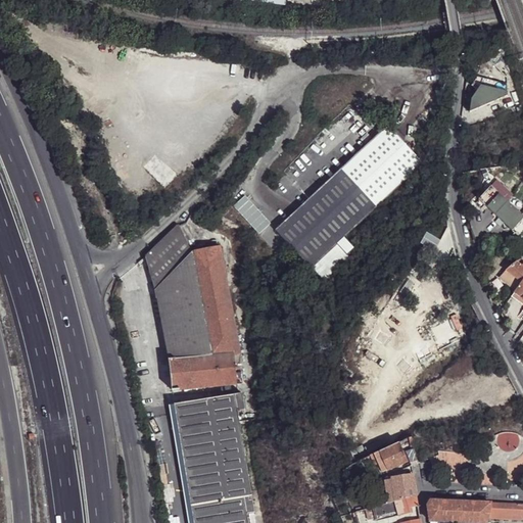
[(480,86),(507,91),(507,84),(477,77),(471,86),(477,89),(480,86)]
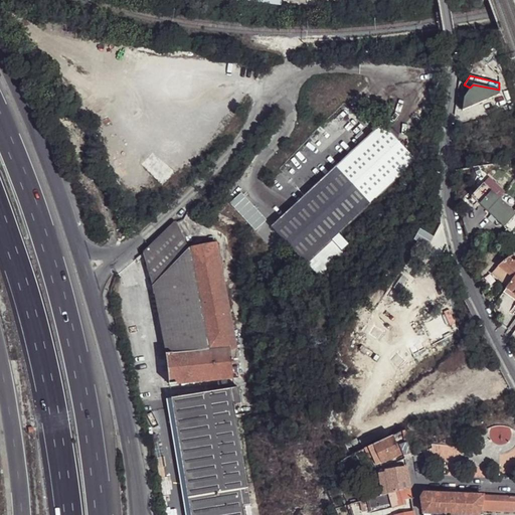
[(499,90),(473,84),(470,88),(464,98),(462,110),(499,94),(499,90)]
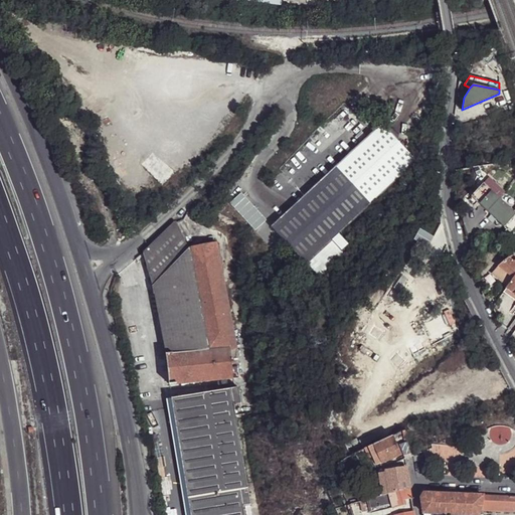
[(370,135),(272,227),(282,237),(320,278),(345,252),(344,250),(350,244),(339,233),(417,161),(382,123),(370,135)]
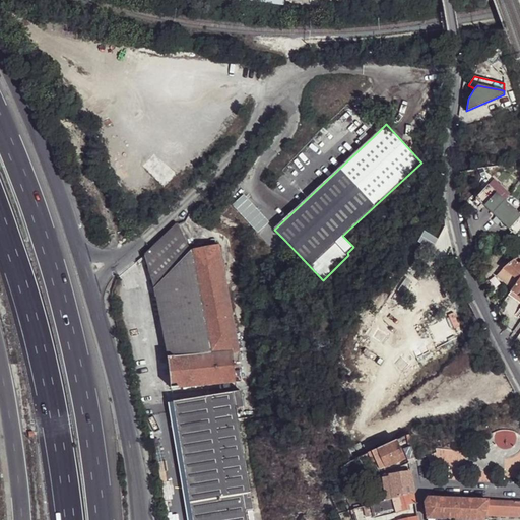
[(519,214),(488,184),(475,197),(508,229),(519,215),(519,214)]
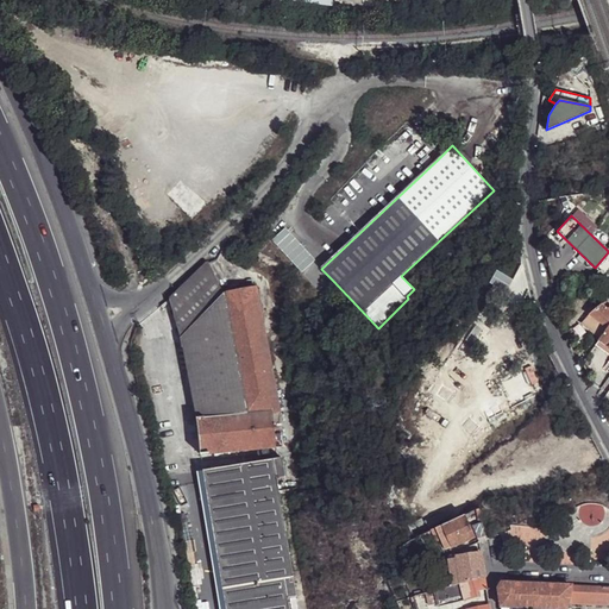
[(207,263),(206,262),(168,300),(174,320),(175,326),(182,356),(186,369),(190,395),(194,413),(194,414),(195,421),(200,454),(282,445),(281,432),(274,432),(274,422),(281,421),(258,284),(226,290),(218,280),(224,275),(213,258),(207,263)]
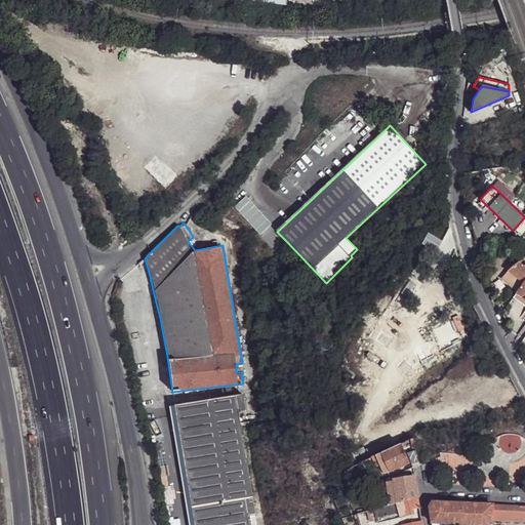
[(518,264),(509,271),(524,282),(524,281),(524,268),(518,264)]
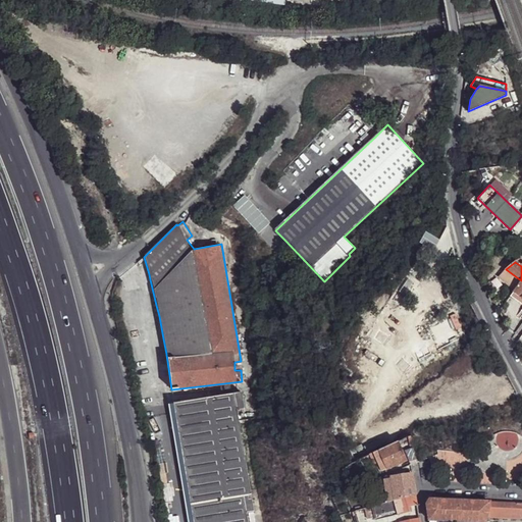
[(506,269),(502,272),(518,285),(521,280),(506,269)]
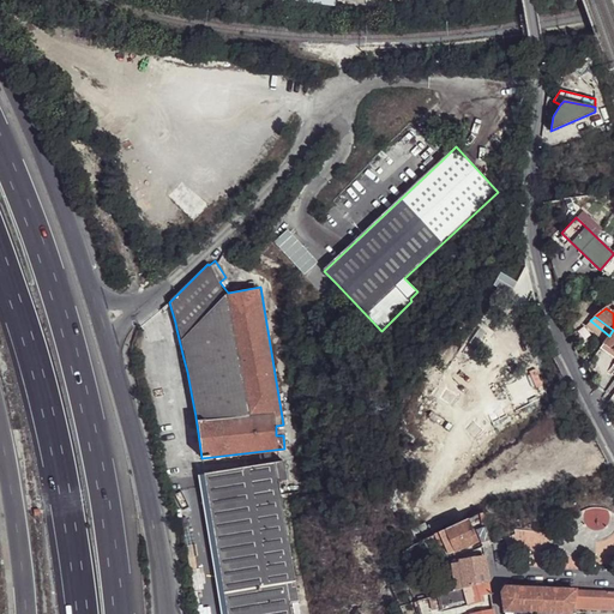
[(613,348),(605,342),(601,347),(612,355),(613,350),(613,348)]
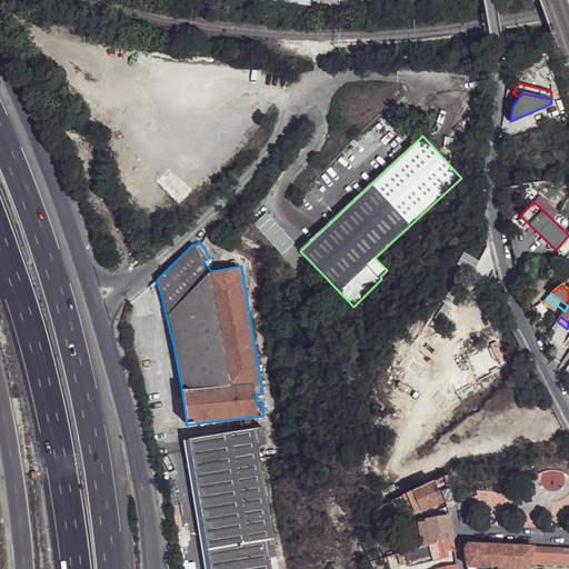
[(278,557),(266,478),(262,459),(262,457),(269,456),(268,445),(265,428),(189,440),(210,568),(271,568),(270,559),(278,557)]
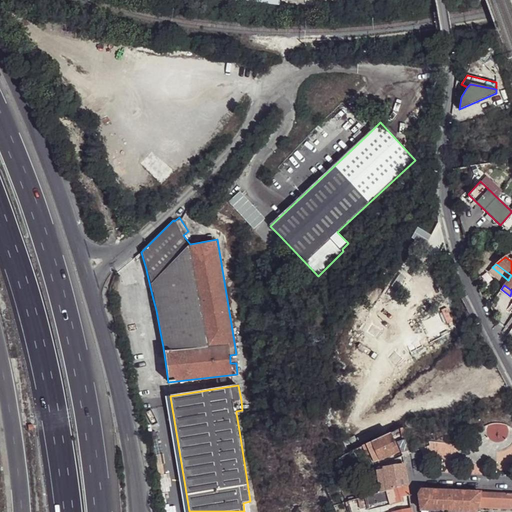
[(189,511),(170,396),(166,396),(184,511),(189,511)]
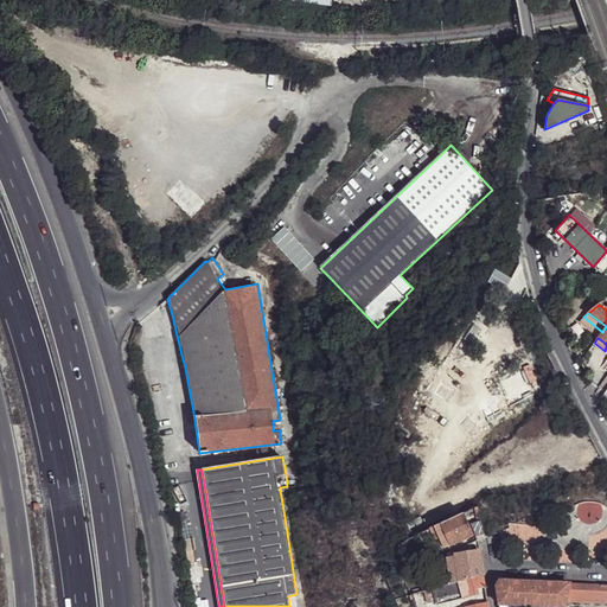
[(595,525),(599,518),(590,515),(593,508),(582,504),(577,519),(595,525)]
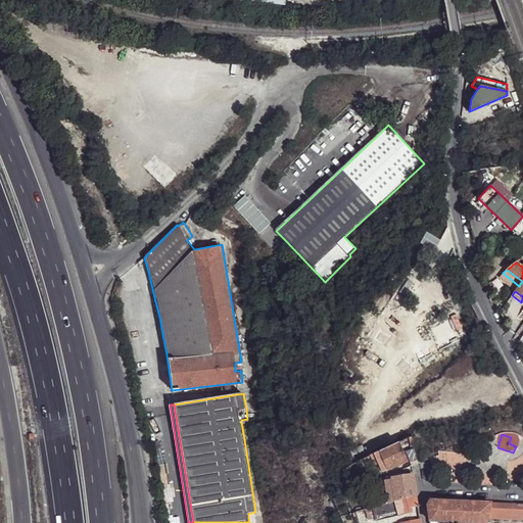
[(380,450),(388,470),(407,462),(399,441),(380,450)]
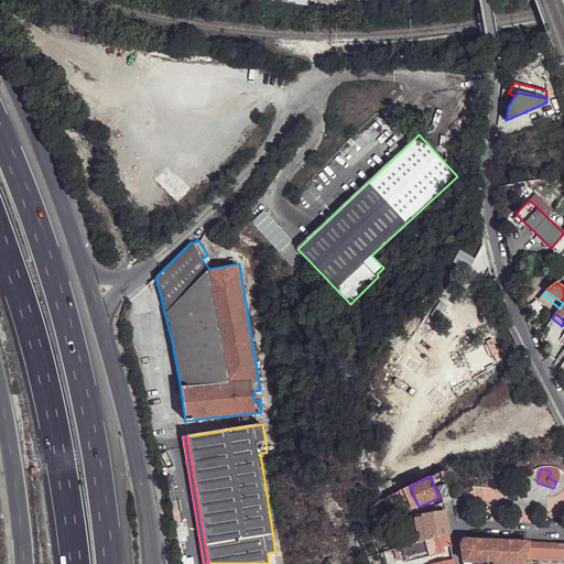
[(394,490),(390,480),(377,486),(381,496),(389,492),(394,490)]
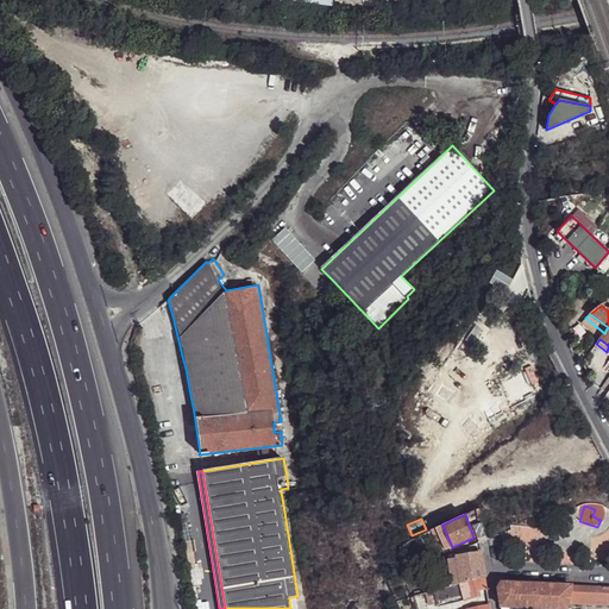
[(484,537),(482,522),(472,526),(478,539),(484,537)]
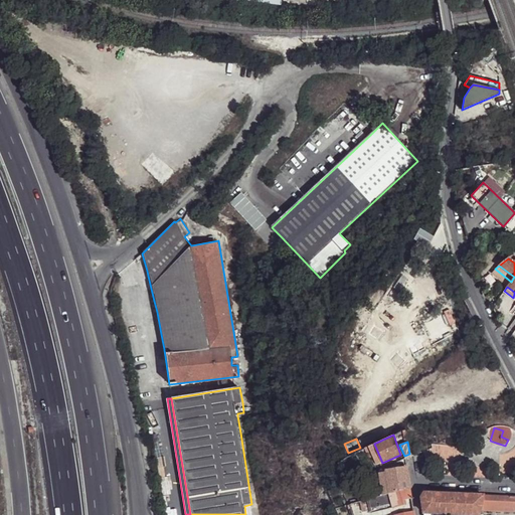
[(374,444),(368,447),(376,466),(382,463),(374,444)]
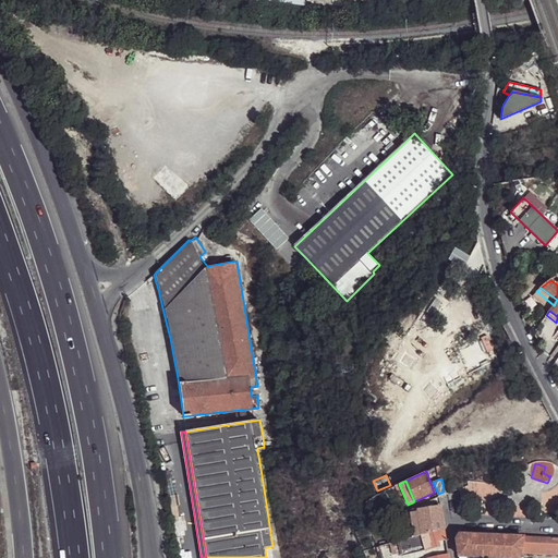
[(557,512),(557,500),(543,501),(543,513),(557,512)]
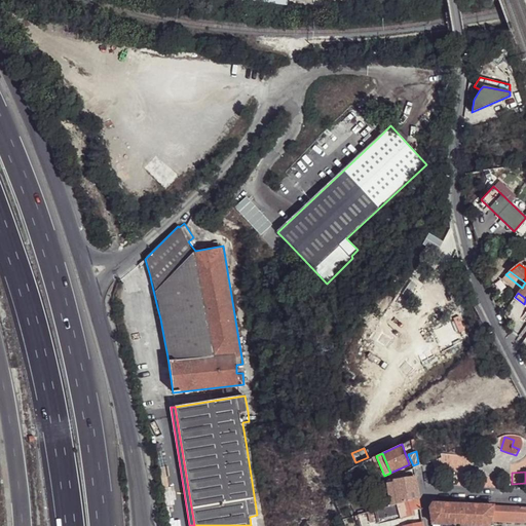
[(418,498),(415,478),(395,481),(395,482),(389,483),(392,504),(410,500),(418,498)]
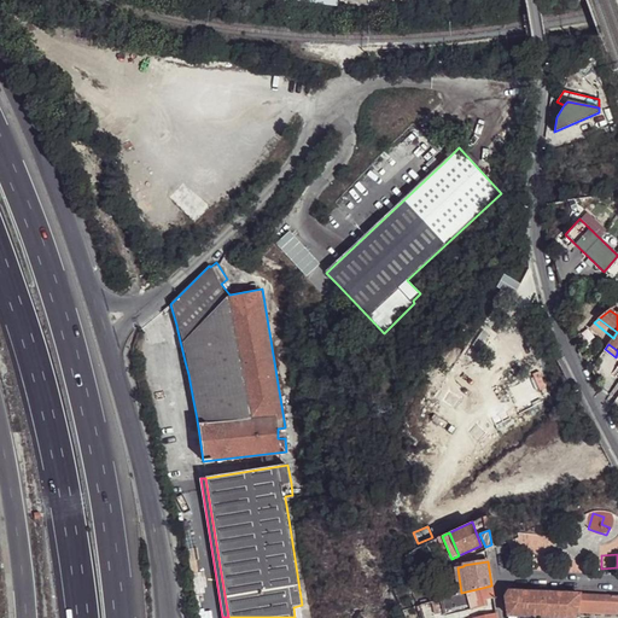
[(423,578),(409,583),(412,589),(425,583),(423,578)]
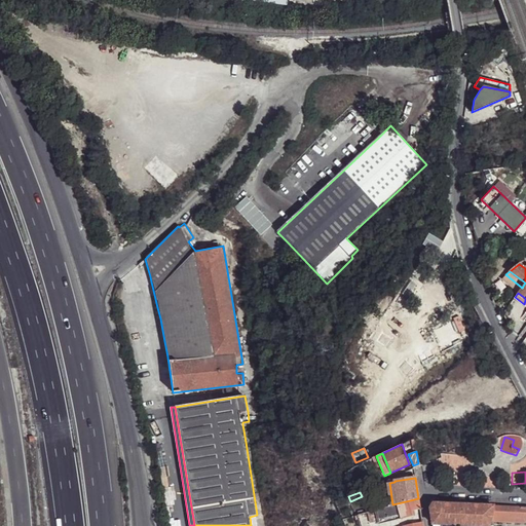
[(413,510),(419,508),(418,498),(410,500),(413,510)]
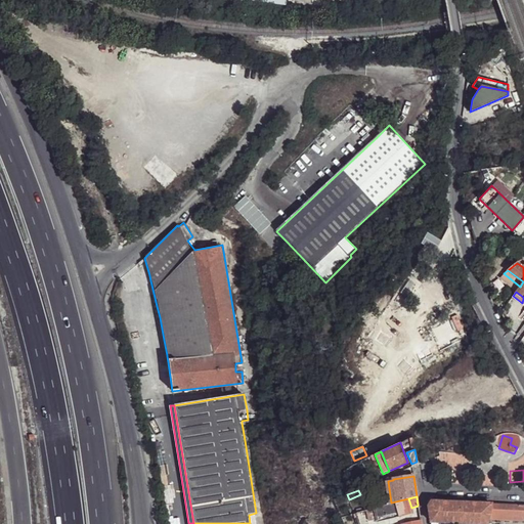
[(408,498),(391,503),(390,503),(392,513),(394,513),(400,511),(411,508),(408,498)]
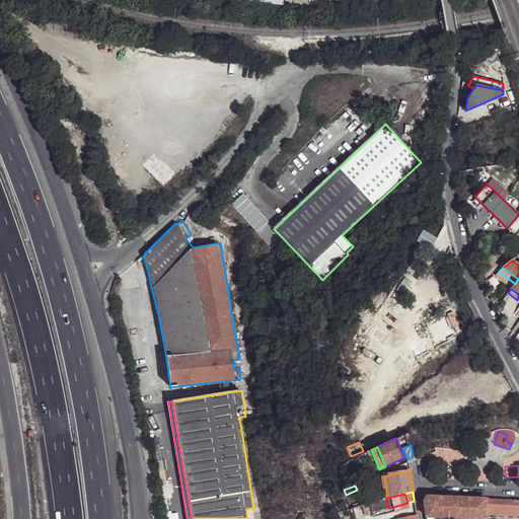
[(487,500),(429,497),(428,497),(425,501),(427,517),(467,518),(483,518),(484,518),(485,510),(487,500)]
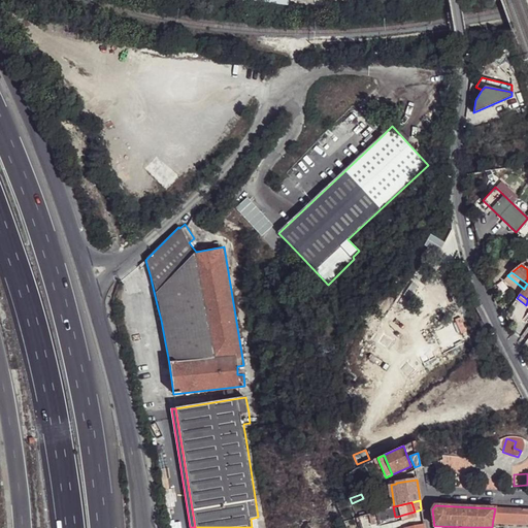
[(395,517),(393,506),(377,512),(380,523),(391,521),(391,523),(397,522),(397,517),(395,517)]
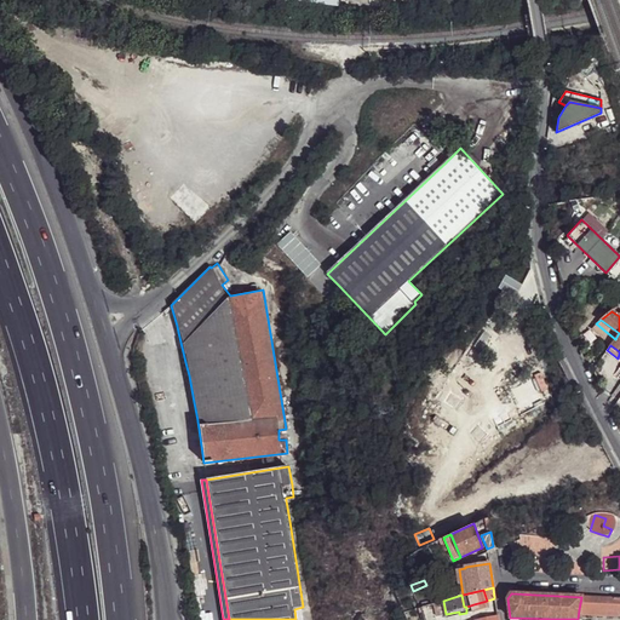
[(584,597),(581,597),(579,609),(583,609),(619,612),(619,598),(584,597)]
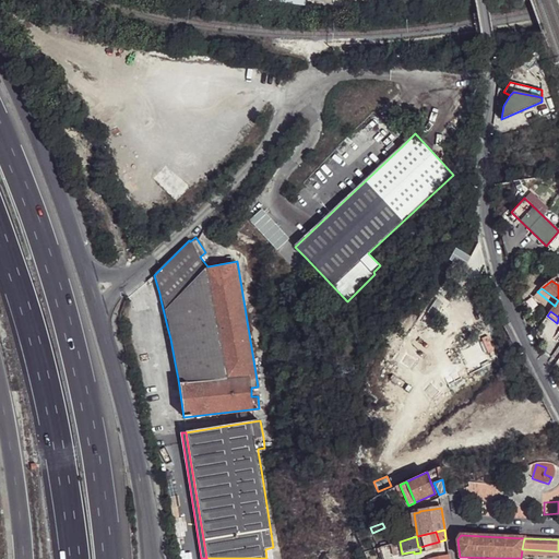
[(382,547),(383,550),(385,558),(393,558),(389,545),(382,547)]
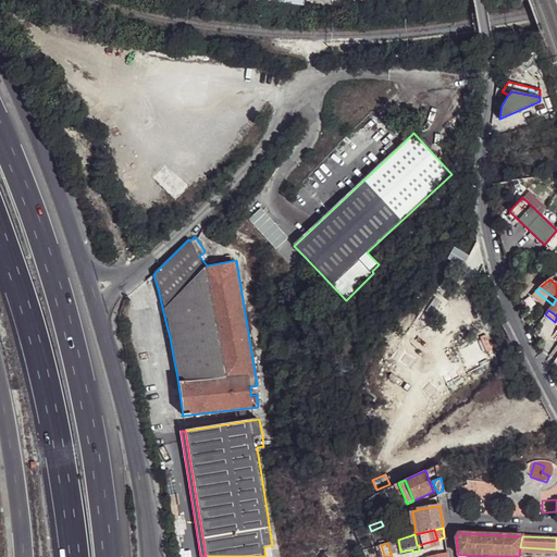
[(426,551),(425,543),(419,545),(419,551),(412,552),(413,553),(426,551)]
